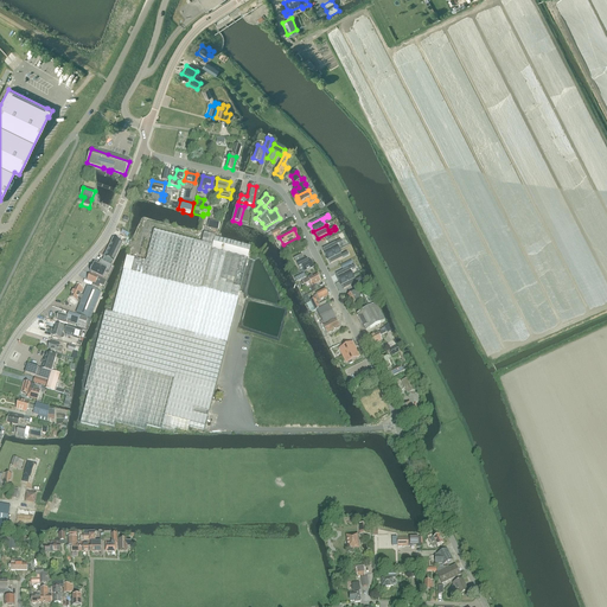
[(106,312),(84,390),(88,391),(80,423),(98,428),(100,423),(115,428),(116,423),(145,430),(146,426),(176,434),(177,429),(187,432),(189,427),(204,432),(227,343),(247,261),(250,247),(215,237),(215,236),(204,234),(202,242),(154,230),(146,261),(134,259),(131,272),(123,270),(113,313),(106,312)]
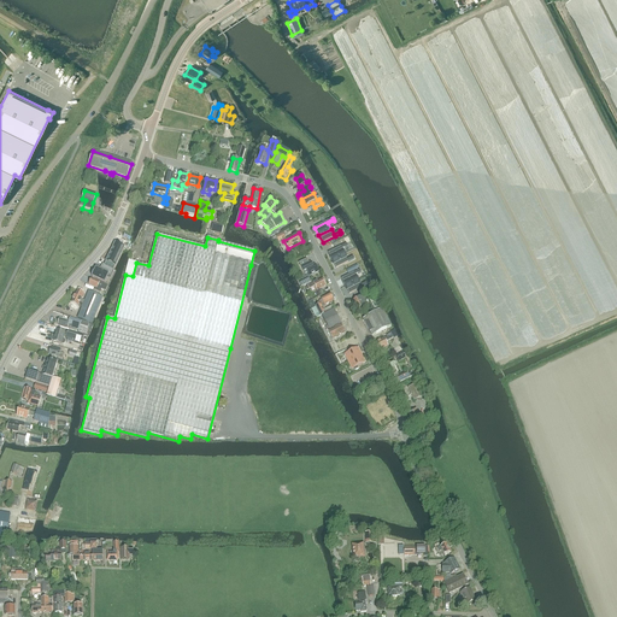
[(115,244),(105,265),(113,269),(123,247),(115,244)]
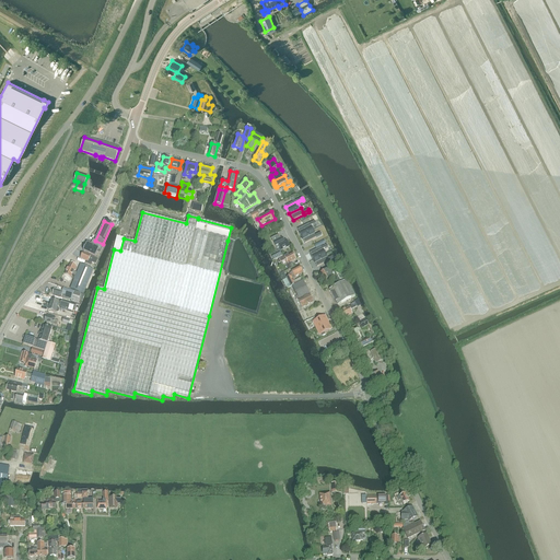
[(316,223),(314,221),(298,230),(301,236),(313,231),(311,226),(316,223)]
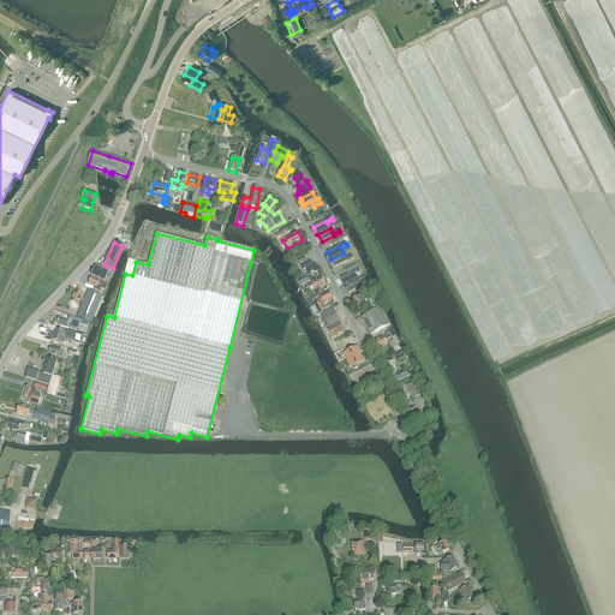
[(147,260),(150,246),(138,244),(138,248),(142,249),(141,258),(147,260)]
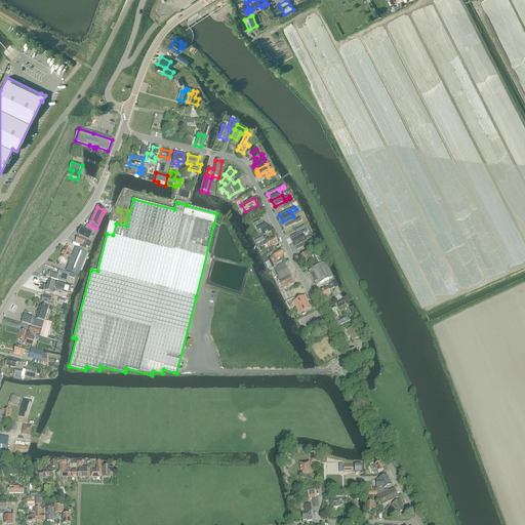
[(295,220),(293,216),(282,221),(286,229),(301,220),(300,218),(295,220)]
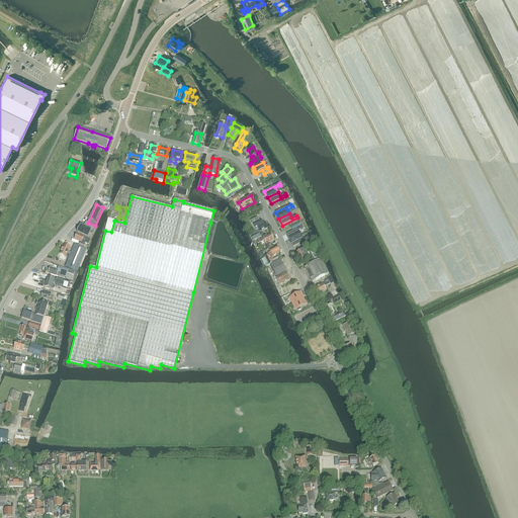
[(258,218),(251,221),(256,231),(258,229),(260,232),(267,229),(264,223),(262,224),(261,221),(259,221),(258,218)]
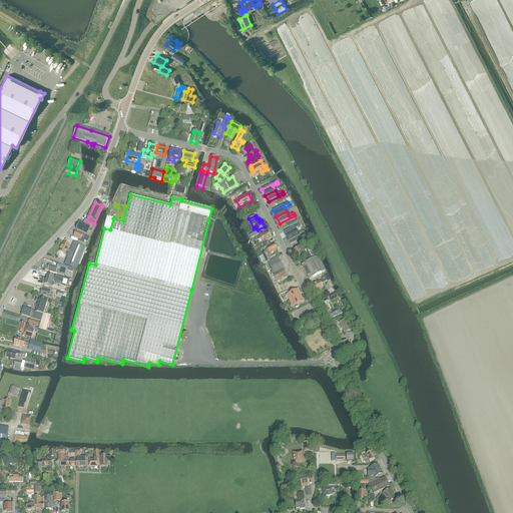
[(79,223),(76,230),(86,234),(89,228),(91,229),(94,224),(85,220),(82,225),(79,223)]
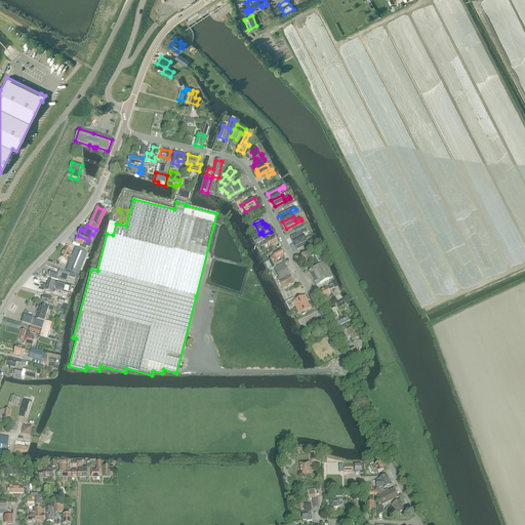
[(307,232),(306,230),(290,237),(293,244),(305,238),(303,234),(307,232)]
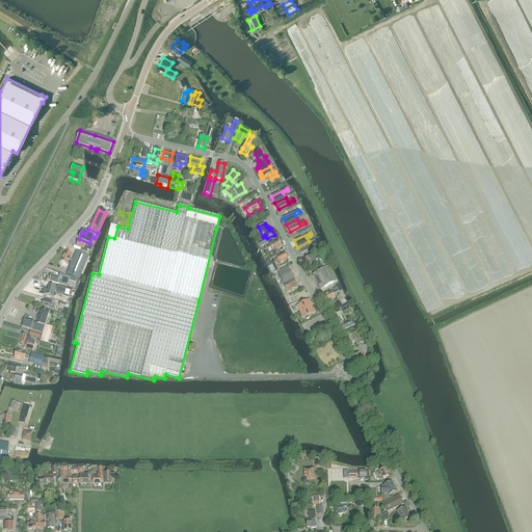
[(91,249),(92,247),(79,240),(76,245),(82,248),(82,250),(86,253),(88,248),(91,249)]
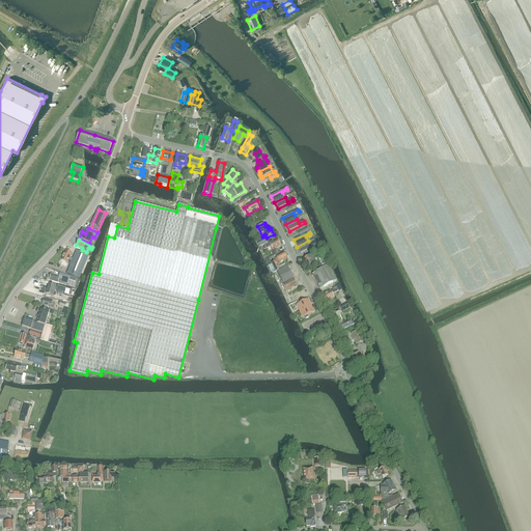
[(273,250),(280,246),(277,241),(273,243),(273,242),(270,244),(264,246),(267,249),(271,247),(273,250)]
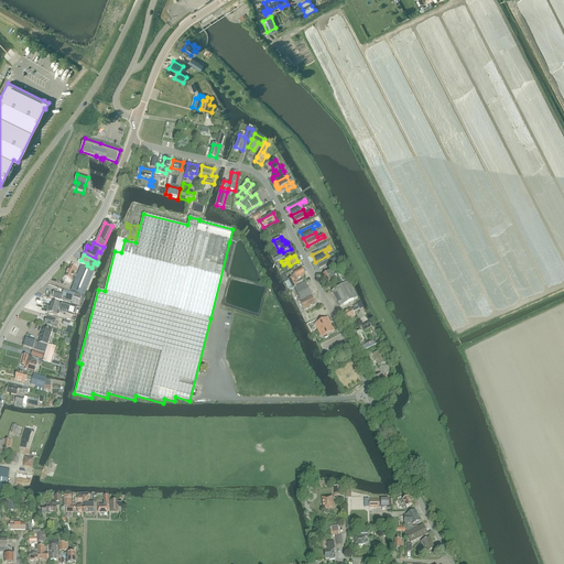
[(327,256),(315,262),(316,263),(320,269),(331,263),(336,260),(335,258),(329,261),(327,257),(327,256)]
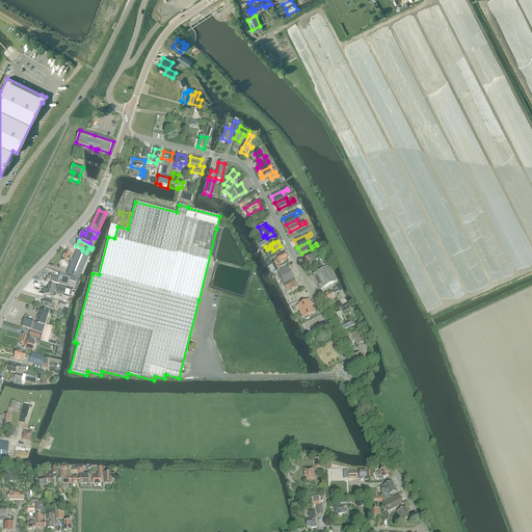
[(73,260),(70,258),(73,254),(67,250),(61,261),(67,264),(69,261),(72,263),(67,274),(79,280),(88,257),(76,251),(73,260)]
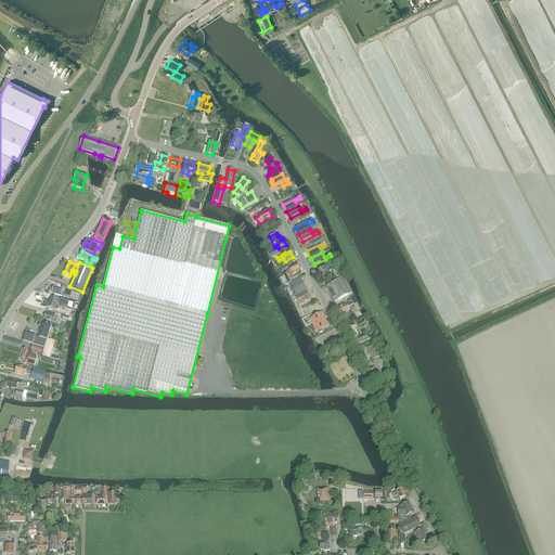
[(295,278),(292,280),(289,275),(300,270),(297,265),(288,269),(289,270),(287,271),(288,273),(284,275),(288,284),(296,280),(295,278)]
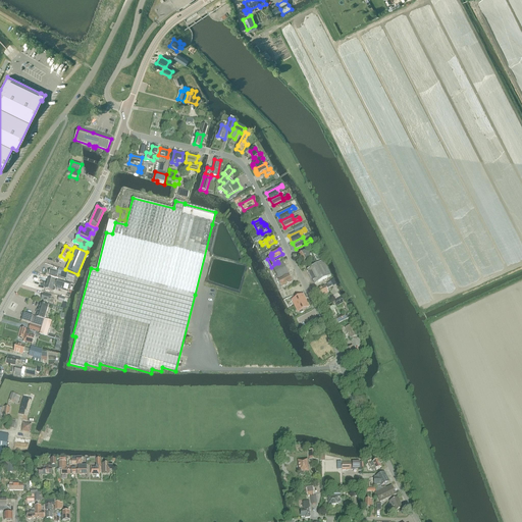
[(302,262),(310,258),(306,251),(298,255),(302,262)]
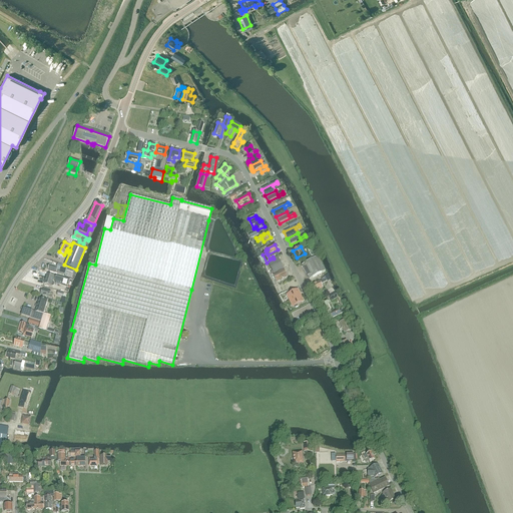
[(313,260),(318,258),(313,246),(308,249),(313,260)]
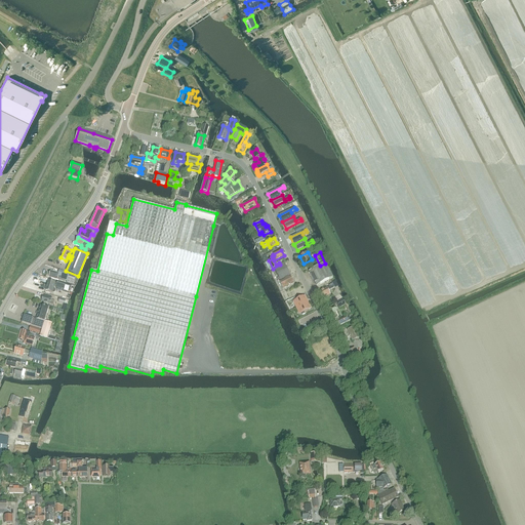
[(283,289),(293,283),(284,264),(274,269),(278,278),(277,278),(283,289)]
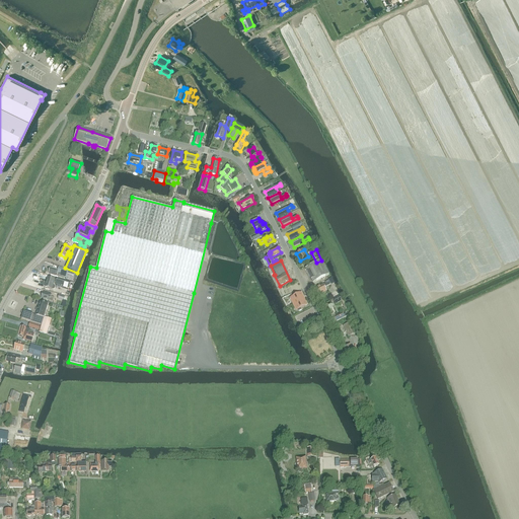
[(321,261),(316,263),(305,269),(312,284),(329,275),(321,261)]
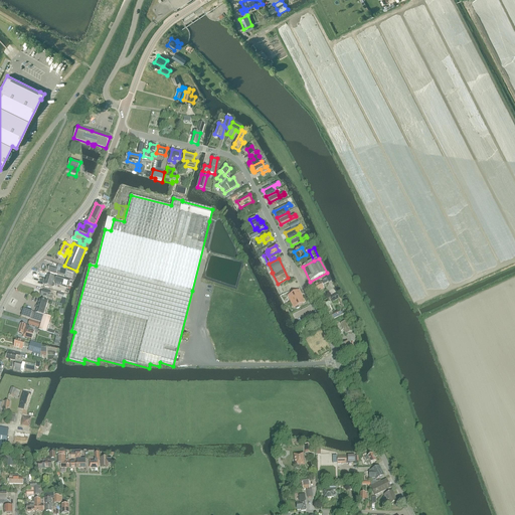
[(50,267),(48,272),(57,275),(57,274),(65,276),(65,278),(71,280),(72,277),(74,271),(58,266),(57,269),(50,267)]
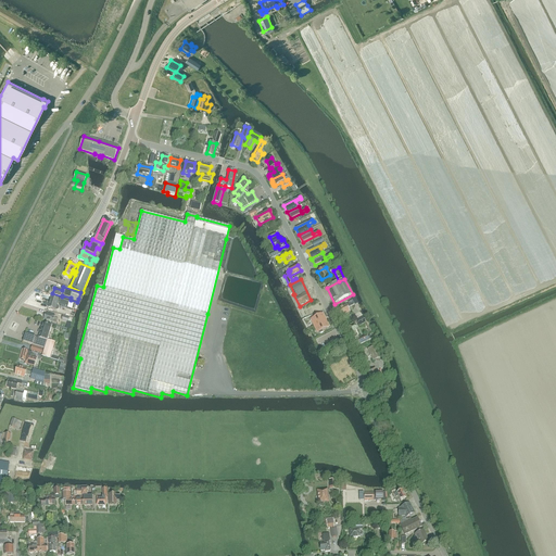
[(51,298),(48,307),(55,310),(57,311),(58,310),(59,307),(58,306),(57,306),(58,303),(59,304),(60,301),(59,300),(51,298)]
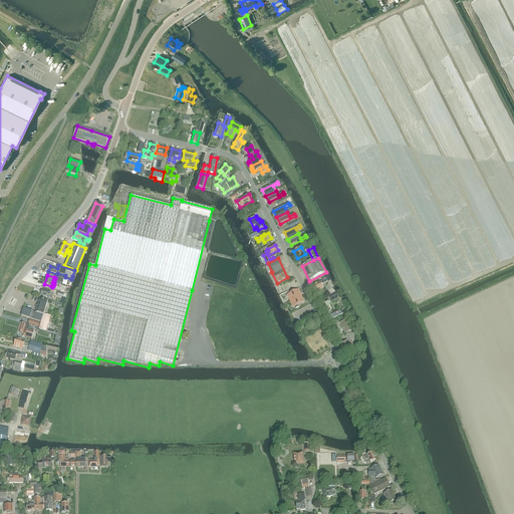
[(54,281),(61,284),(61,285),(67,287),(69,280),(56,275),(54,281)]
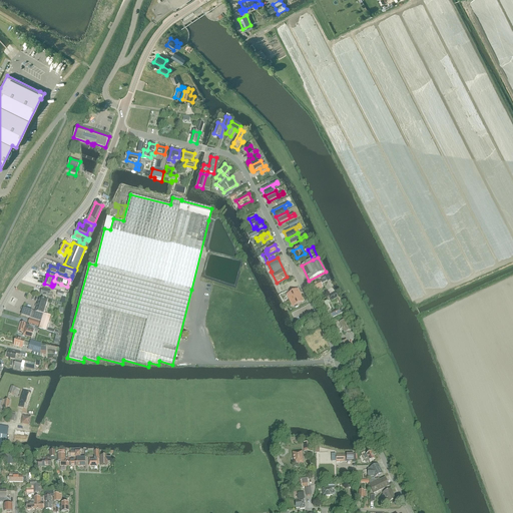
[(327,282),(325,278),(321,279),(322,281),(312,286),(315,292),(323,288),(321,285),(327,282)]
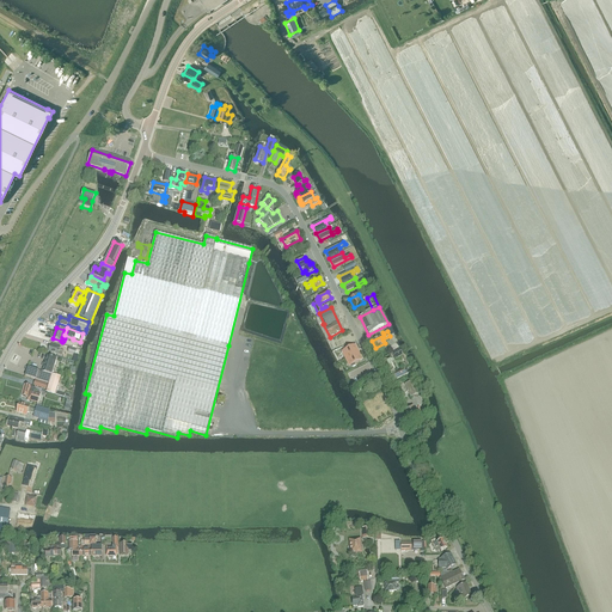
[(62,356),(63,352),(60,350),(60,348),(51,344),(51,346),(50,346),(48,352),(62,356)]
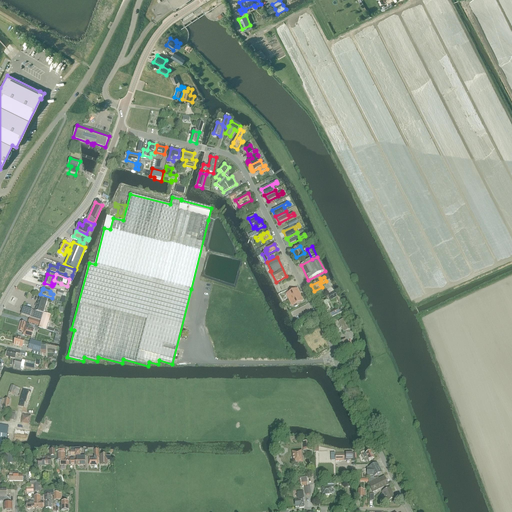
[(300,295),(297,289),(290,292),(289,290),(286,292),(287,294),(286,294),(289,300),(300,295)]
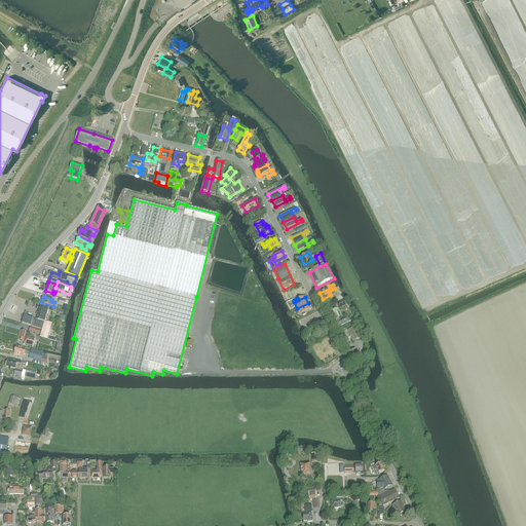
[(311,309),(308,303),(297,308),(300,314),(301,314),(302,315),(305,314),(304,312),(311,309)]
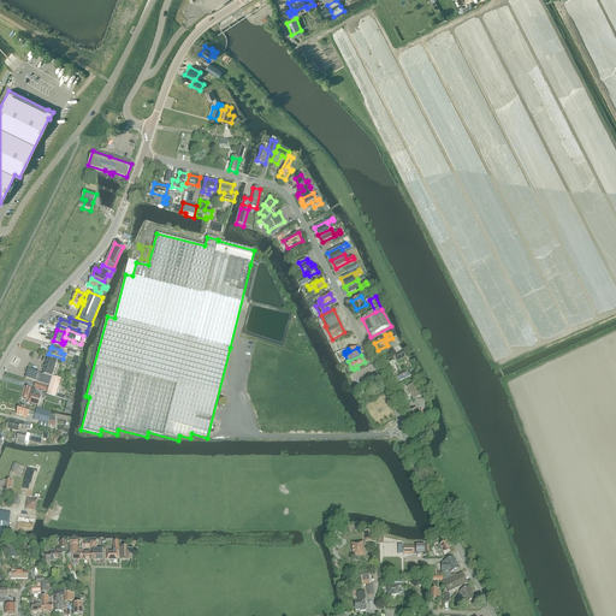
[(47,359),(46,362),(42,374),(28,371),(25,379),(49,386),(46,396),(55,398),(60,380),(52,378),(57,362),(47,359)]
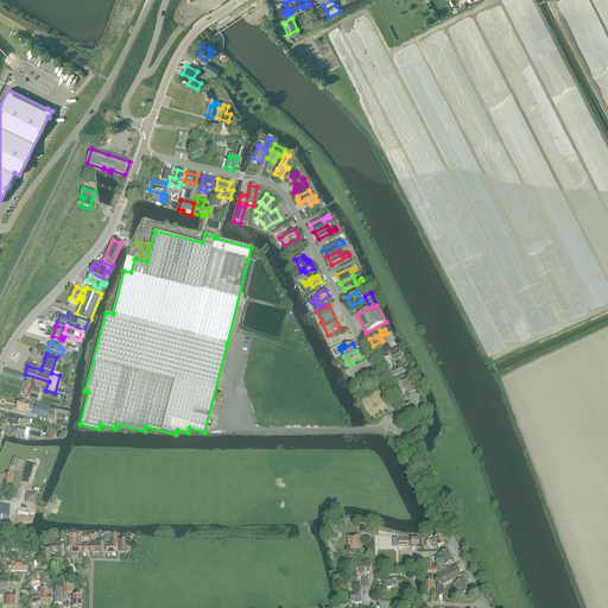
[(387,362),(392,361),(390,356),(386,359),(385,358),(380,360),(385,371),(391,368),(387,362)]
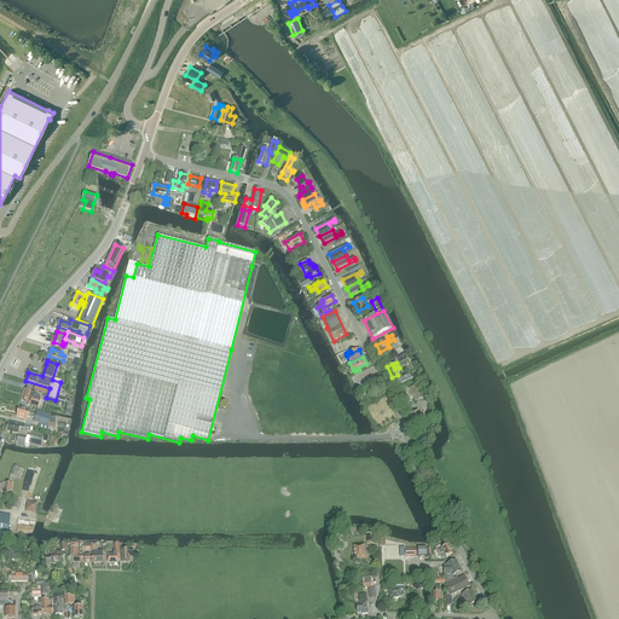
[(410,379),(408,374),(398,379),(400,383),(410,379)]
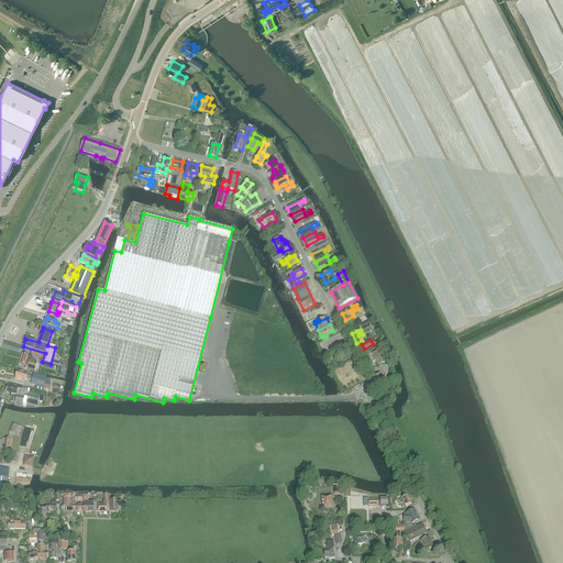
[(379,350),(372,354),(378,365),(386,362),(381,350),(379,350)]
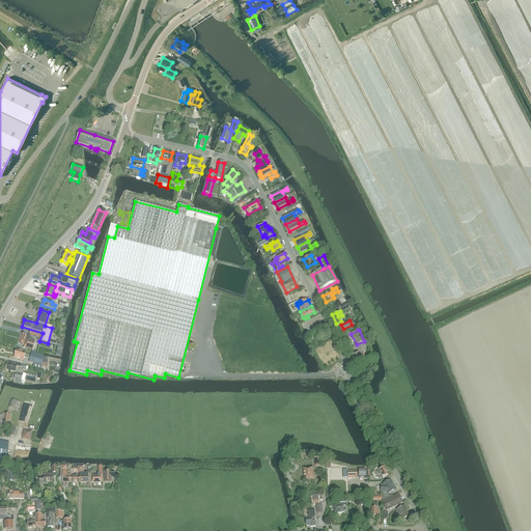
[(26,346),(25,348),(32,350),(34,342),(29,340),(30,336),(21,334),(18,344),(26,346)]
